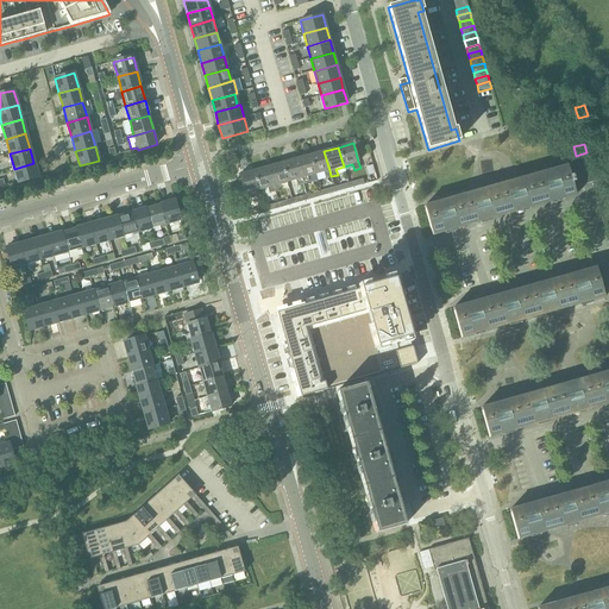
[(573,188),(591,183),(606,179),(597,150),(586,152),(576,156),(565,159),(567,167),(573,188)]
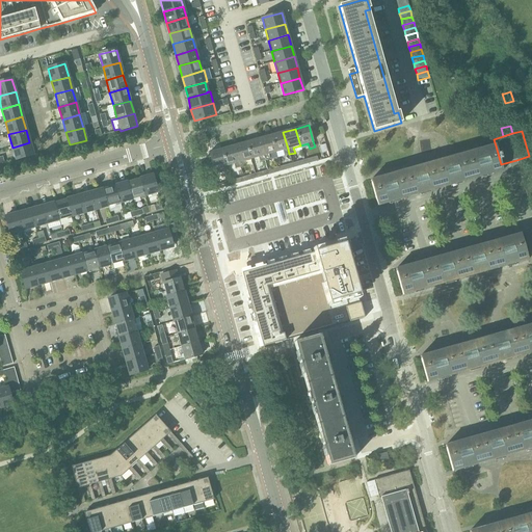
[(271,135),(275,152),(283,150),(285,155),(289,154),(288,149),(283,132),(271,135)]
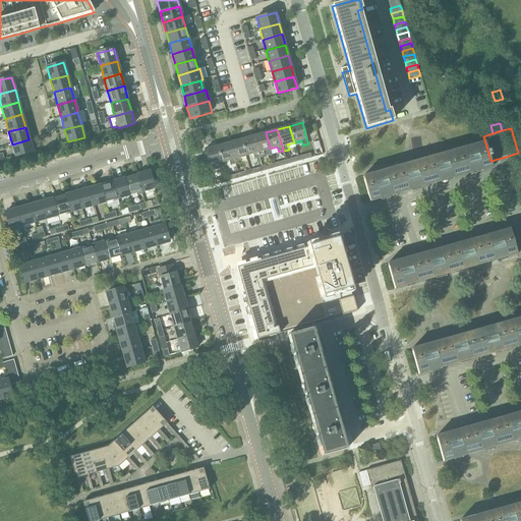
[(253,136),(257,153),(259,158),(265,156),(263,151),(270,149),(266,132),(253,136)]
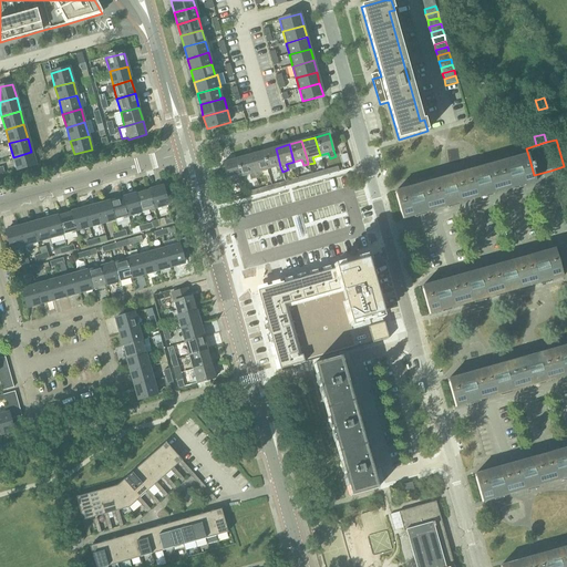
[(263,152),(268,169),(275,167),(277,173),(282,172),(280,166),(276,148),(263,152)]
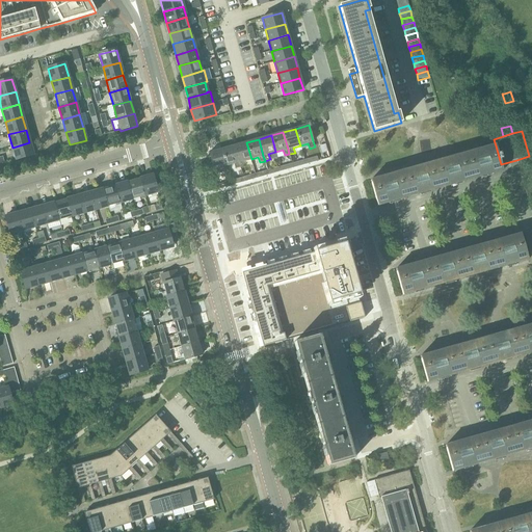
[(33,155),(29,142),(12,148),(16,160),(33,155)]
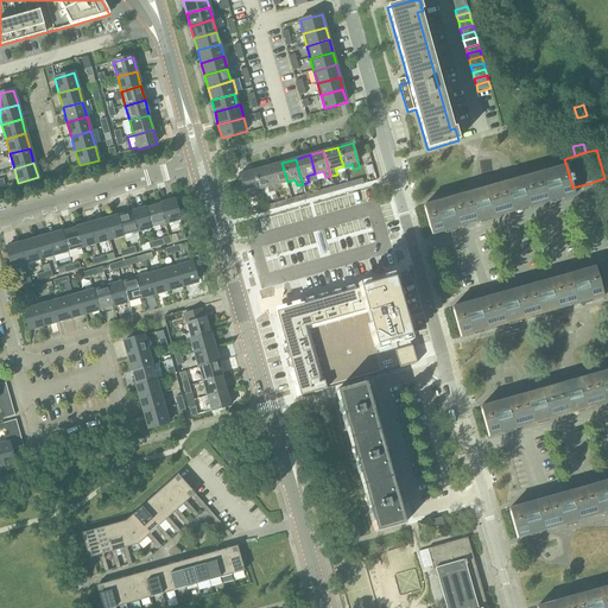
[(267,166),(273,187),(274,191),(280,190),(279,184),(287,182),(282,163),(267,166)]
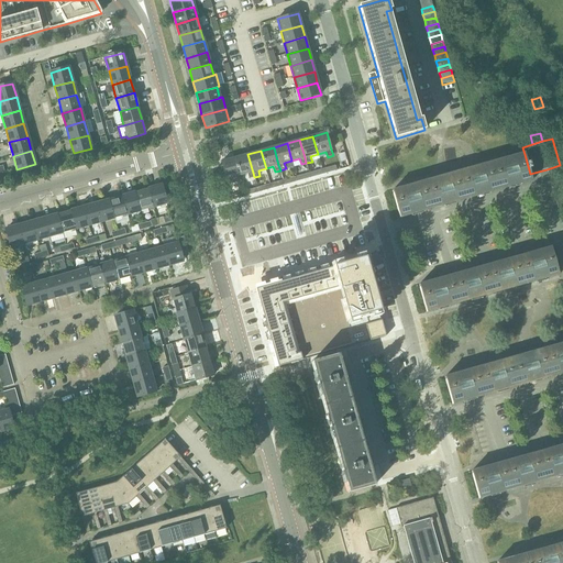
[(247,154),(234,158),(240,176),(247,174),(249,179),(254,177),(253,173),(247,154)]
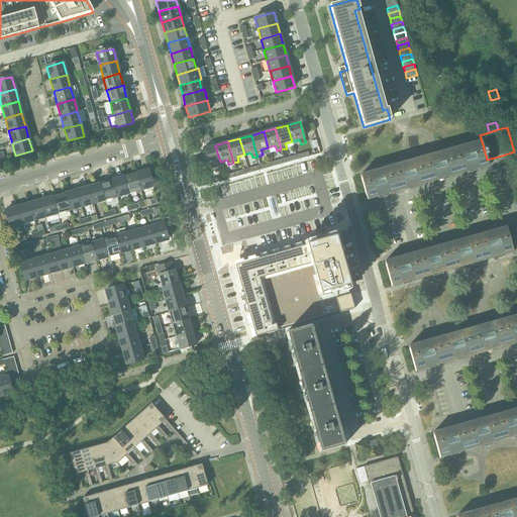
[(482,141),(451,149),(458,175),(489,166),(487,160),(482,141)]
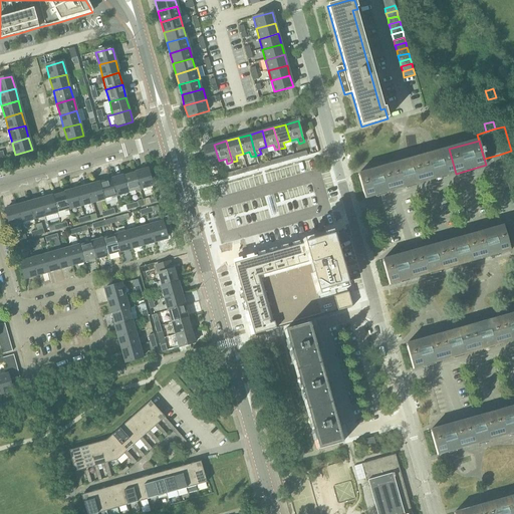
[(212,163),(219,161),(214,145),(202,148),(208,168),(213,167),(212,163)]
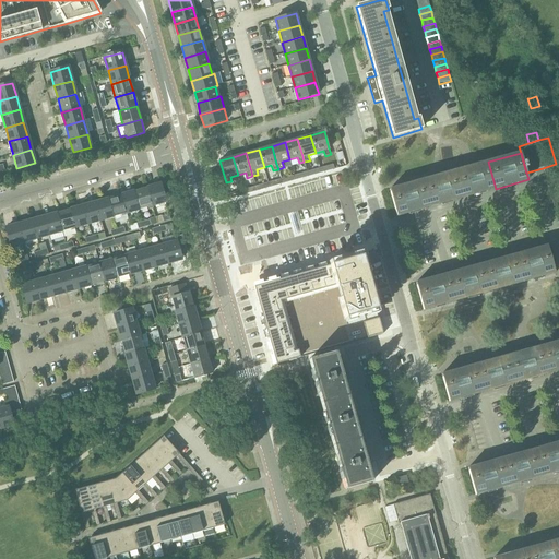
[(455,171),(463,198),(496,189),(488,162),(455,171)]
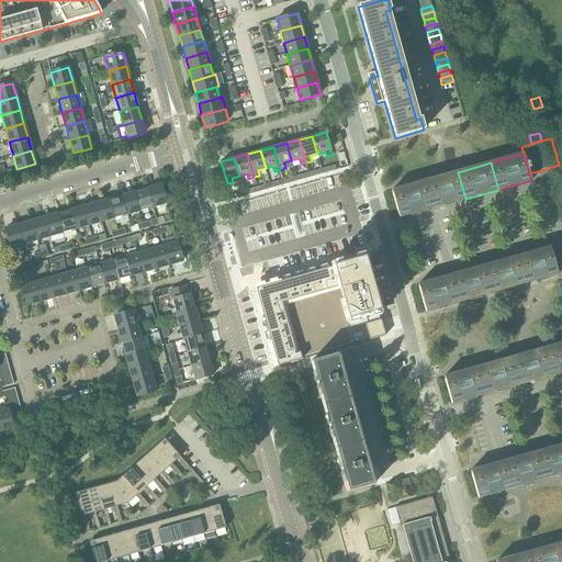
[(560,171),(559,165),(546,169),(548,175),(560,171)]
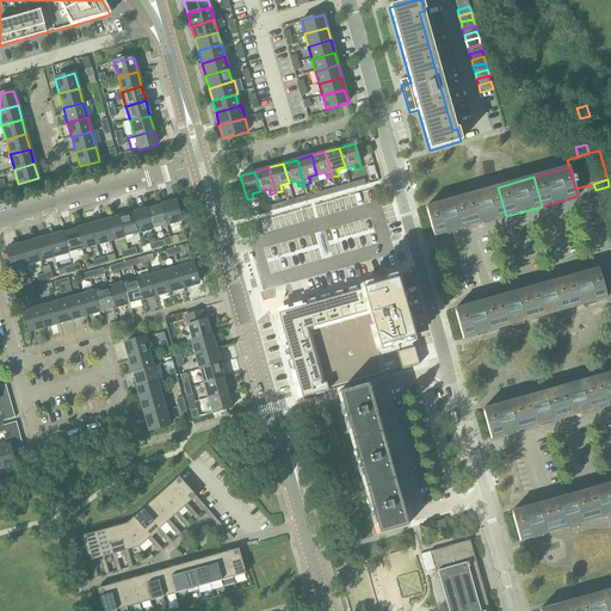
[(610,193),(609,186),(596,190),(597,197),(610,193)]
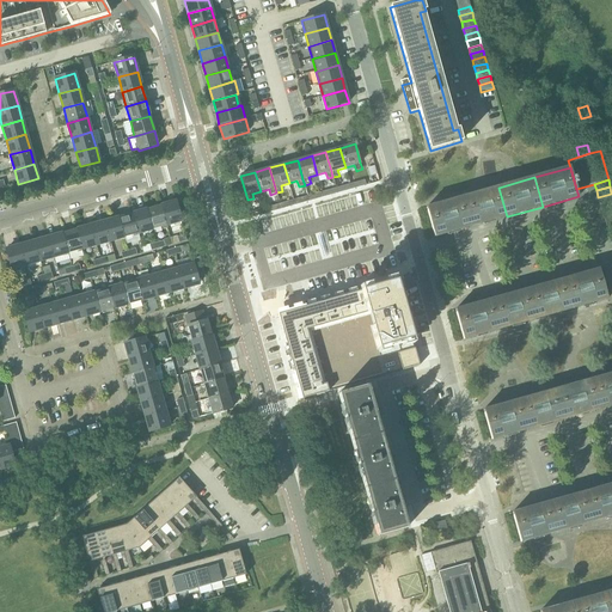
[(499,188),(463,197),(471,227),(507,216),(499,188)]
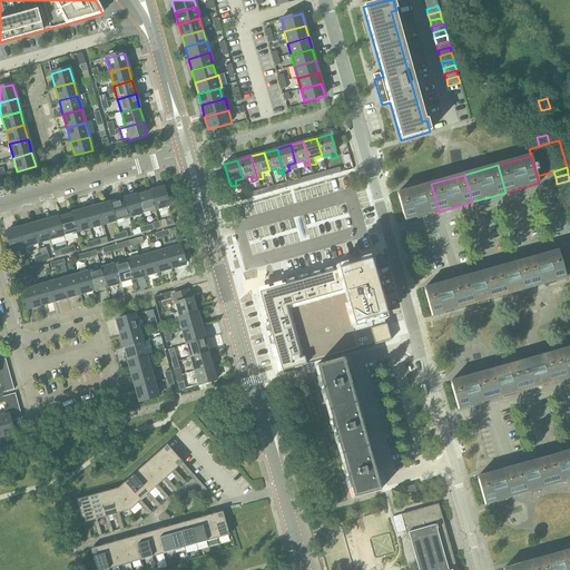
[(557,184),(559,190),(569,186),(569,179),(569,180),(557,184)]
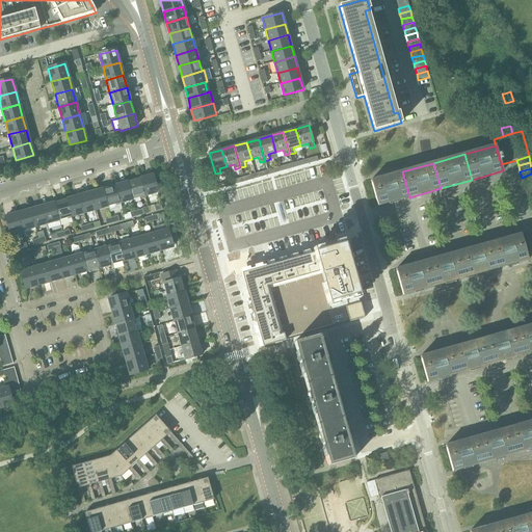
[(409,197),(402,171),(371,180),(378,206),(409,197)]
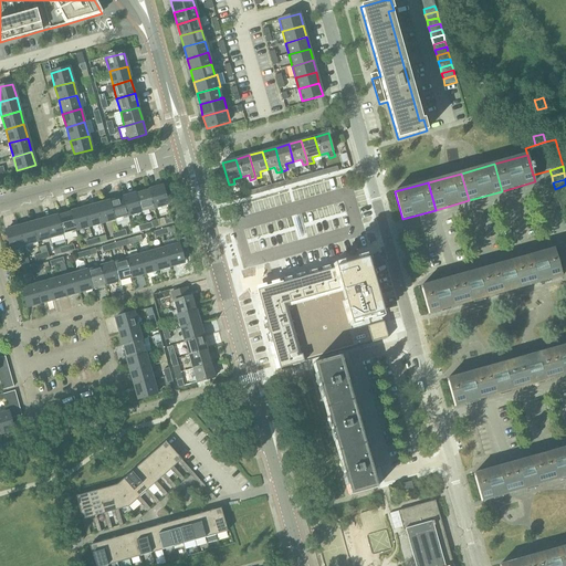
[(565,192),(565,185),(555,189),(557,195),(565,192)]
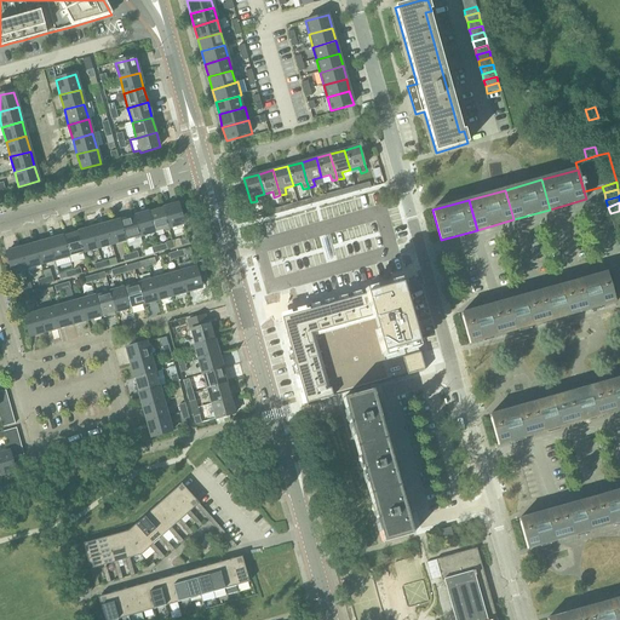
[(164,208),(168,228),(183,224),(178,205),(164,208)]
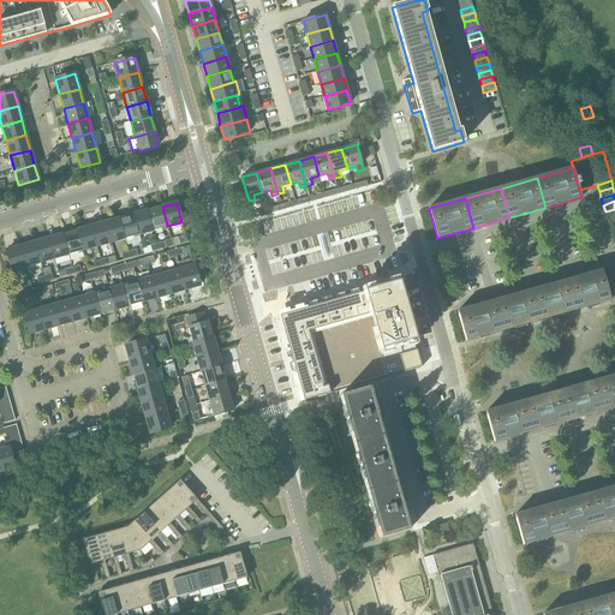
[(162,207),(148,210),(154,231),(167,226),(162,207)]
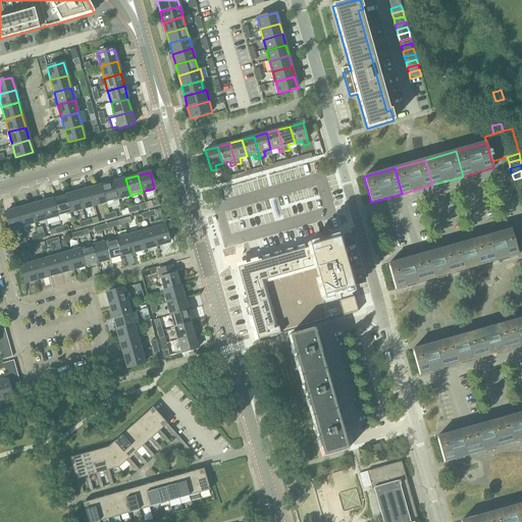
[(113,183),(118,199),(131,196),(125,178),(113,183)]
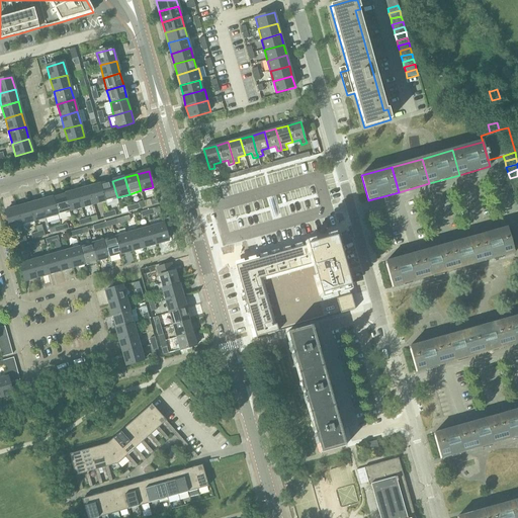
[(112,181),(100,184),(105,200),(117,197),(112,181)]
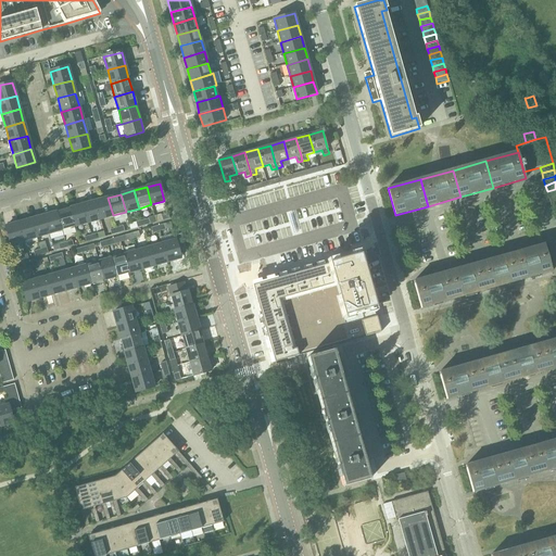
[(108,198),(96,201),(100,219),(113,215),(108,198)]
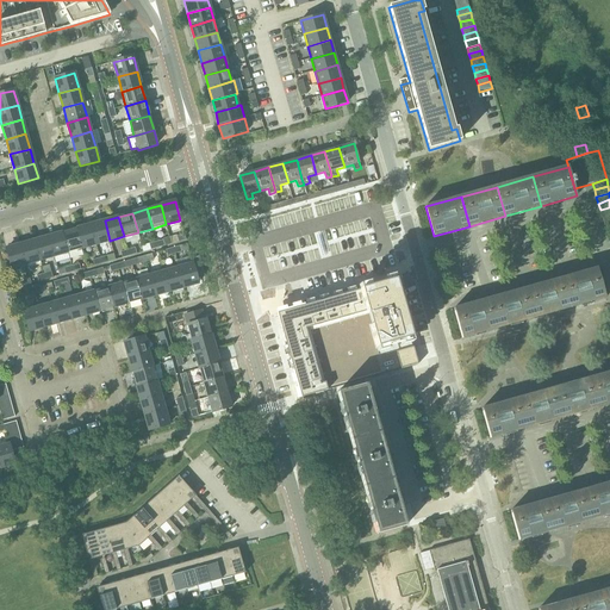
[(95,244),(110,241),(105,221),(91,224),(95,244)]
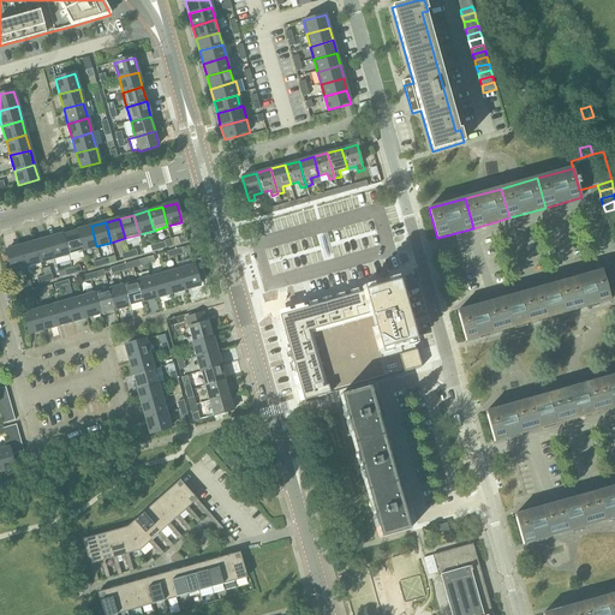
[(91,226),(77,231),(83,250),(96,246),(91,226)]
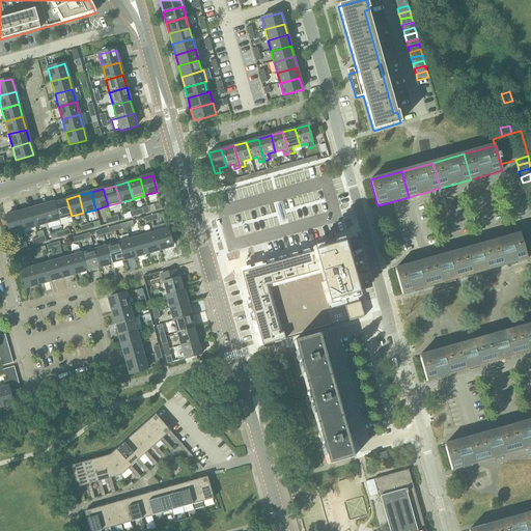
[(66,199),(54,202),(59,220),(72,216),(66,199)]
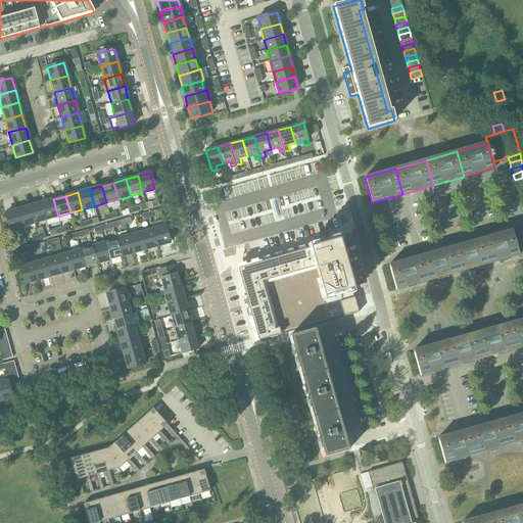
[(46,220),(58,217),(53,199),(41,202),(46,220)]
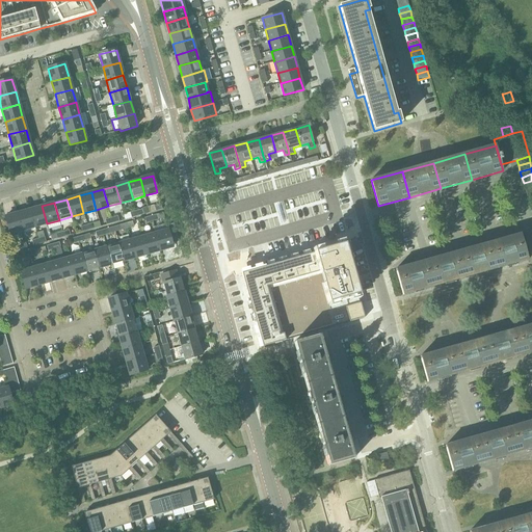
[(42,206),(30,210),(34,227),(47,223),(42,206)]
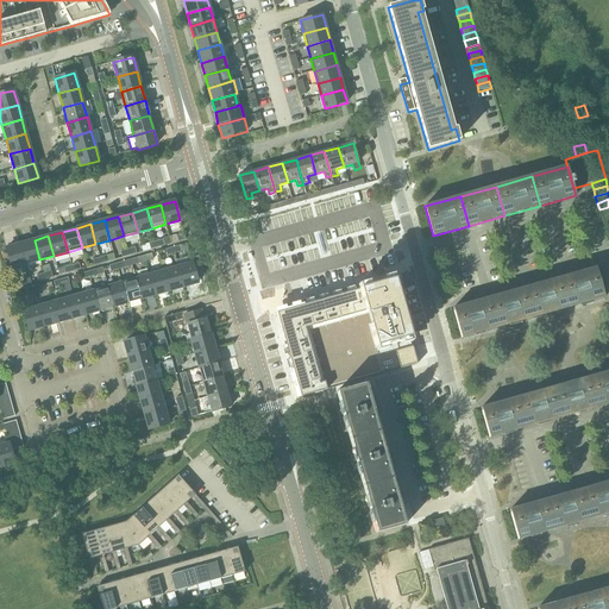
[(35,240),(20,244),(25,264),(39,259),(35,240)]
